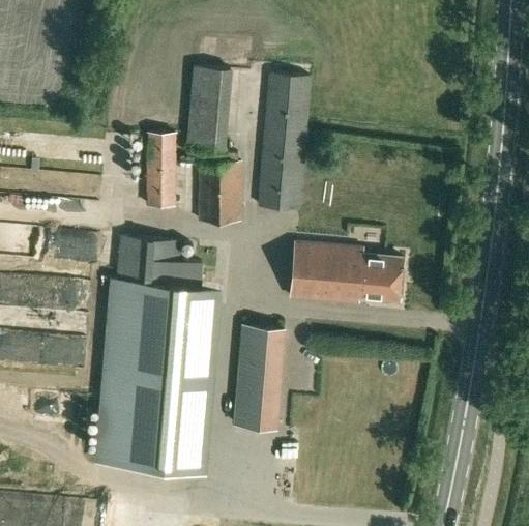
[(225,154),(232,70),(193,66),(185,150),(225,154)]
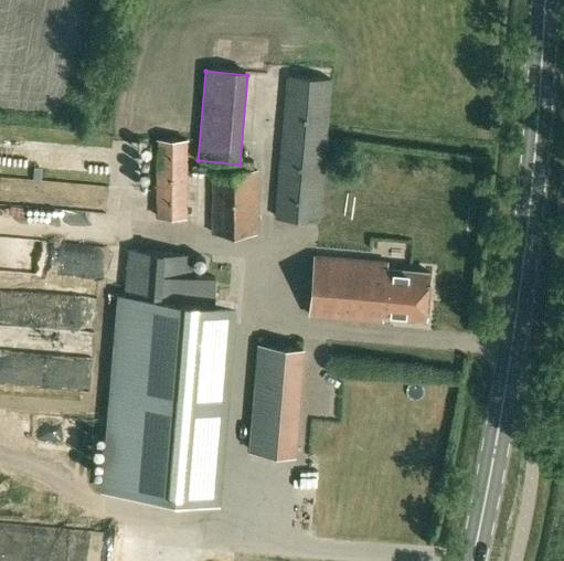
[(318,223),(330,82),(287,78),(275,220),(318,223)]
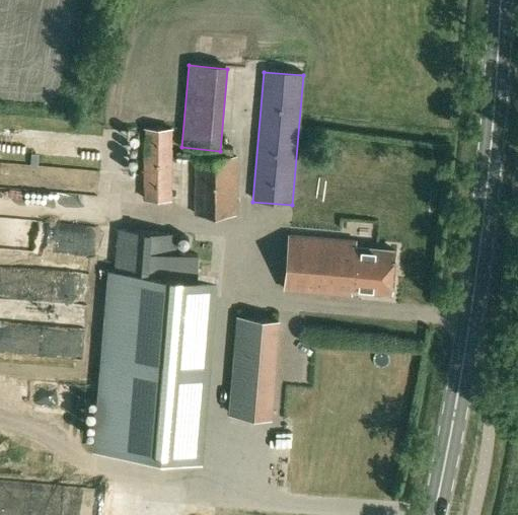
[(171,204),(172,131),(143,131),(142,203),(171,204)]
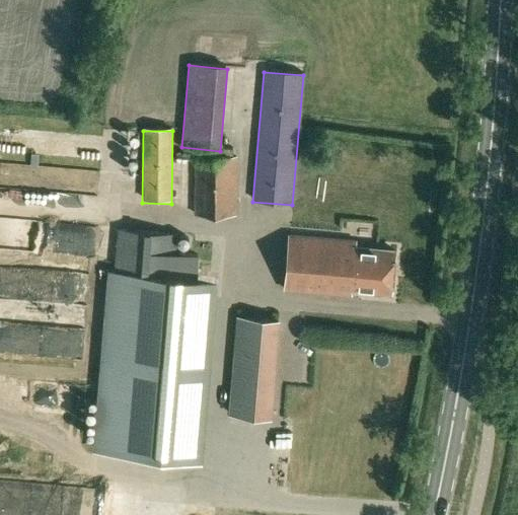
[(235,160),(195,159),(194,217),(234,218),(235,160)]
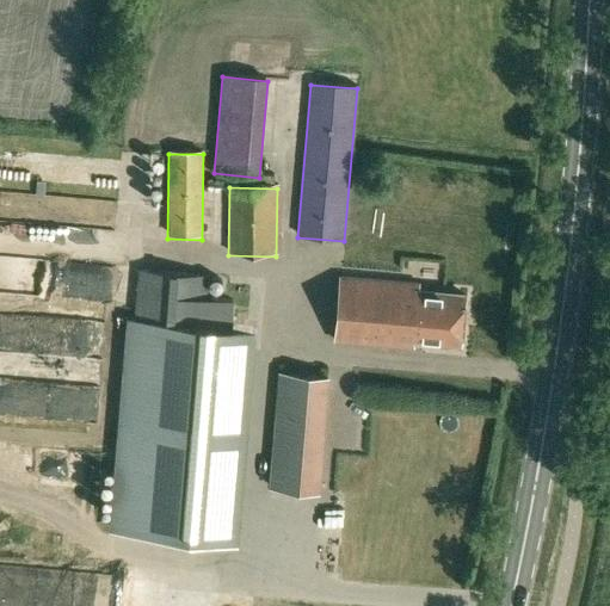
[(0,246),(19,252),(23,237),(0,229),(0,246)]
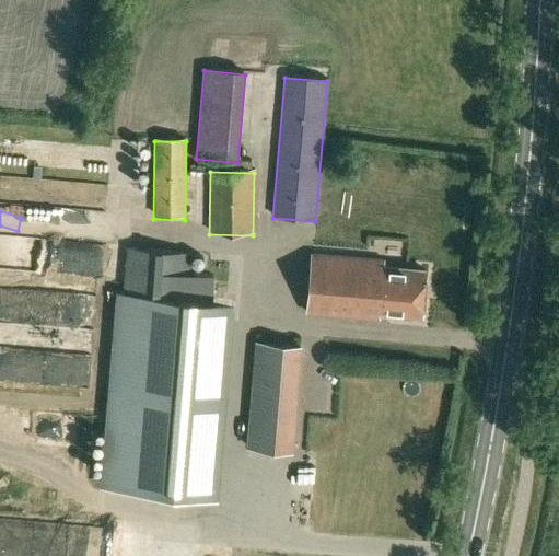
[(90,234),(90,216),(48,215),(48,234),(90,234)]
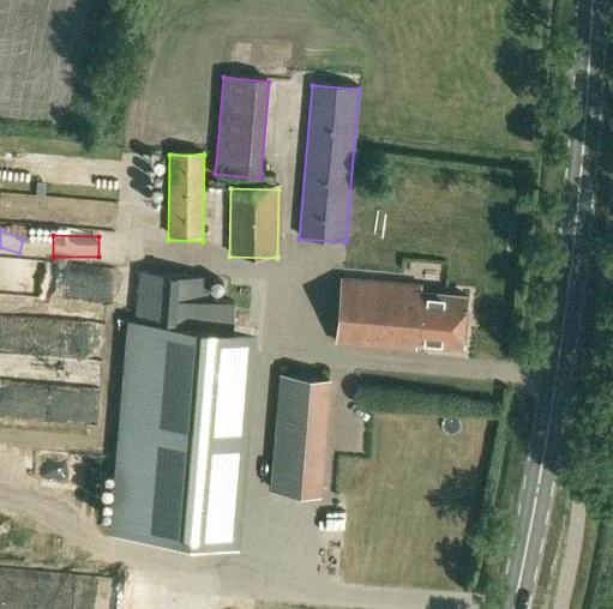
[(208,281),(138,275),(134,330),(125,330),(108,543),(235,556),(254,338),(203,336),(208,281)]
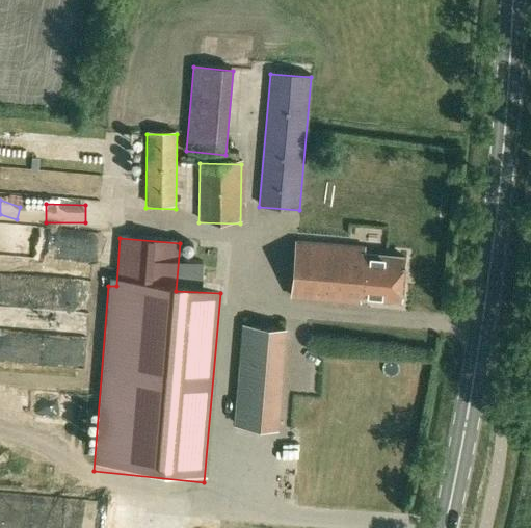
[(399,302),(403,259),(363,256),(363,249),(295,243),(290,299),(357,306),(359,299),(399,302)]
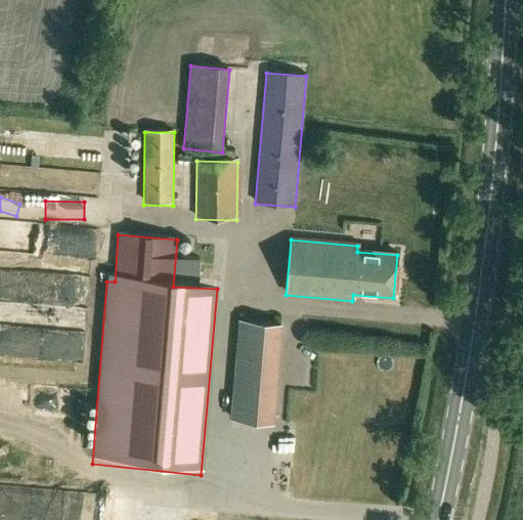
[(279,332),(238,327),(238,326),(229,426),(272,431),(279,332)]
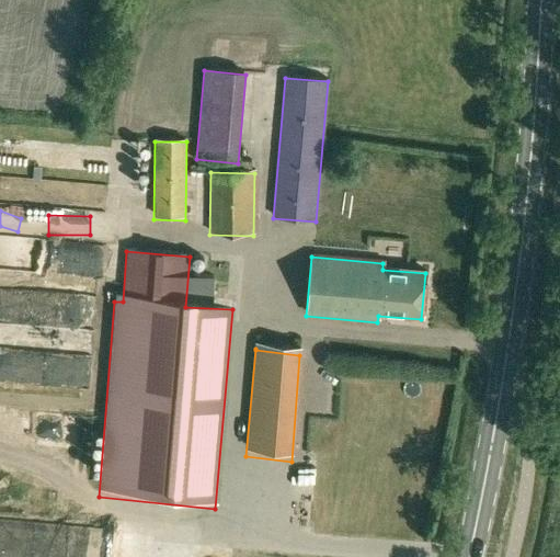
[(311,499),(321,500),(323,474),(313,473),(311,499)]
